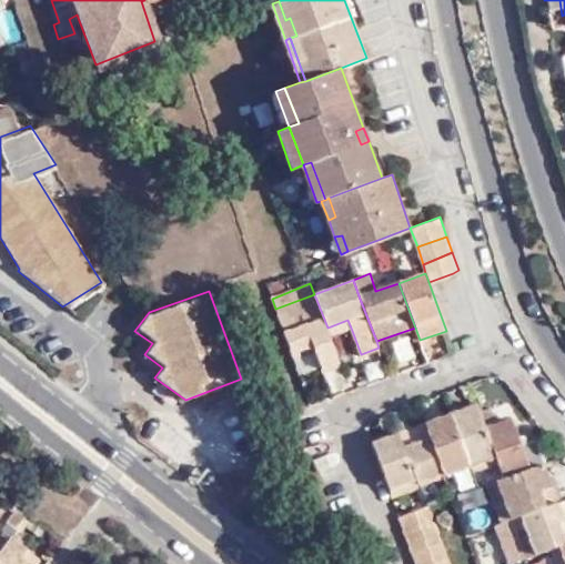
[(312,344),(313,351),(322,372),(341,364),(330,334),(328,328),(314,294),(275,309),(292,352),(312,344)]
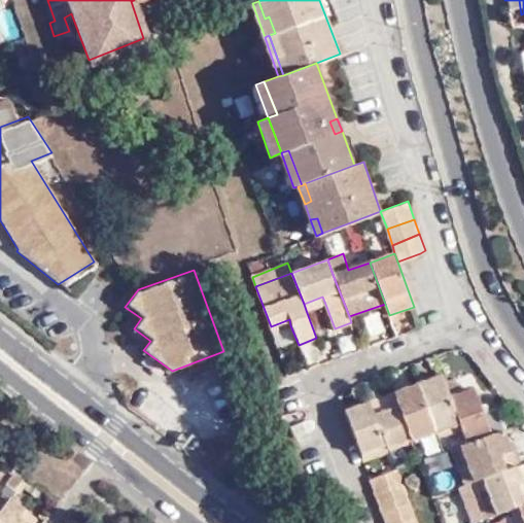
[(304,304),(306,310),(325,304),(322,297),(304,304)]
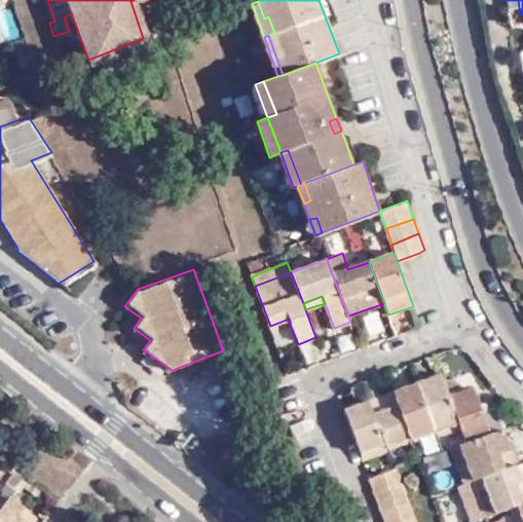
[(368,335),(381,331),(373,308),(360,312),(368,335)]
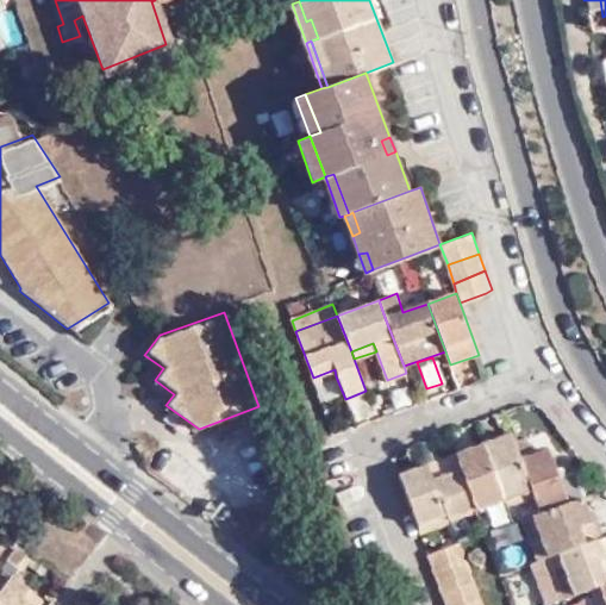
[(313,378),(316,385),(336,376),(335,369),(313,378)]
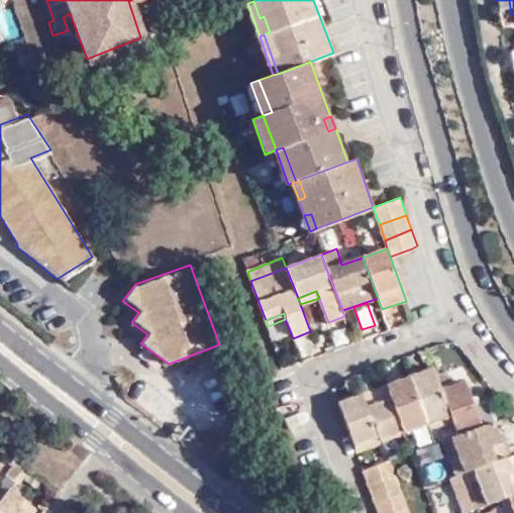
[(434,369),(422,373),(424,378),(436,374),(434,369)]
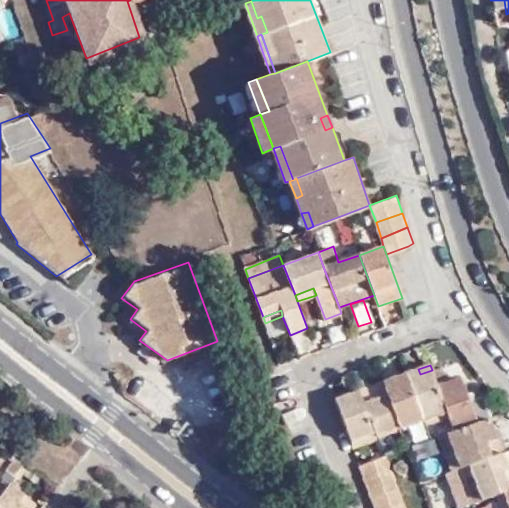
[(432,372),(438,387),(448,383),(442,368),(432,372)]
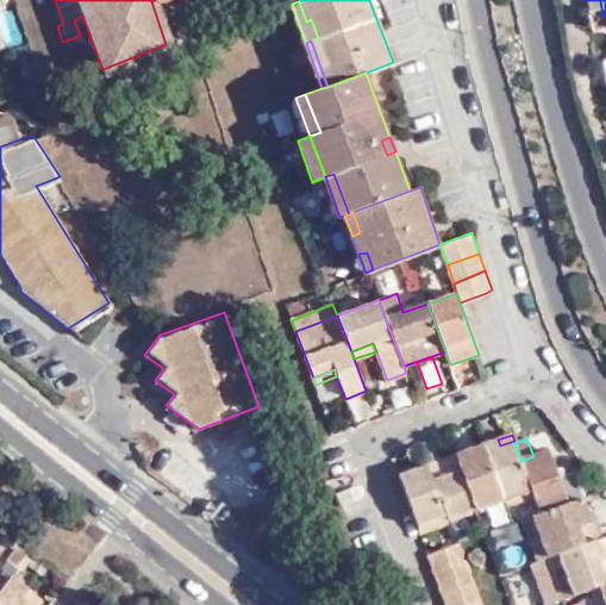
[(483,444),(505,500),(532,491),(522,461),(514,443),(514,441),(500,446),(498,440),(483,444)]
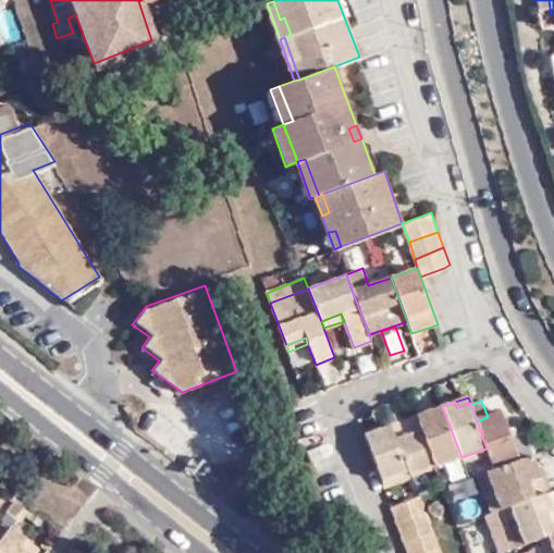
[(434,464),(436,467),(462,457),(442,406),(417,415),(434,464)]
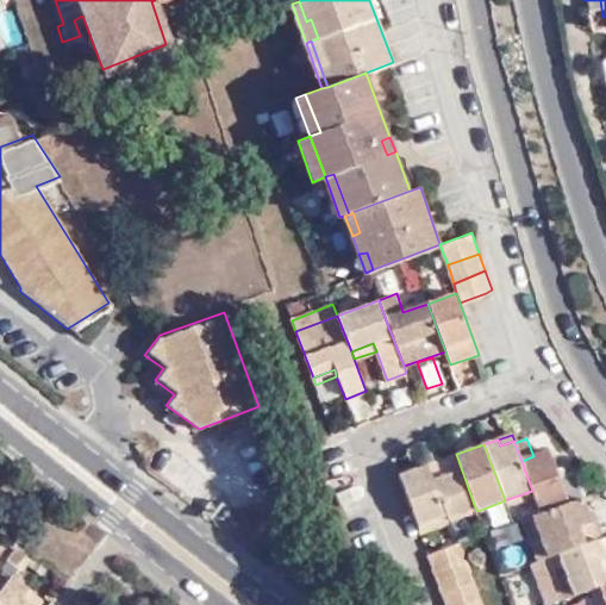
[(535,497),(541,512),(567,503),(558,476),(548,451),(533,456),(522,461),(532,491),(535,497)]
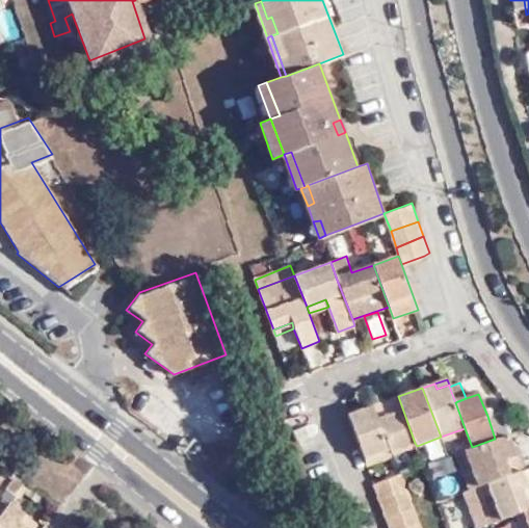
[(391,453),(415,443),(398,396),(374,405),(391,453)]
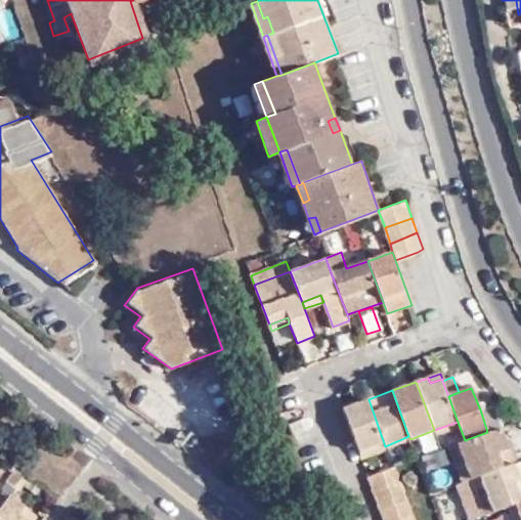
[(361,455),(385,446),(368,399),(344,408),(361,455)]
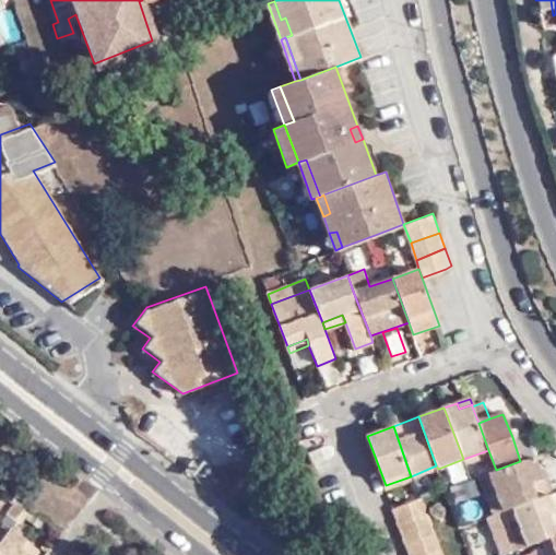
[(520,461),(534,456),(537,455),(529,432),(512,437),(520,461)]
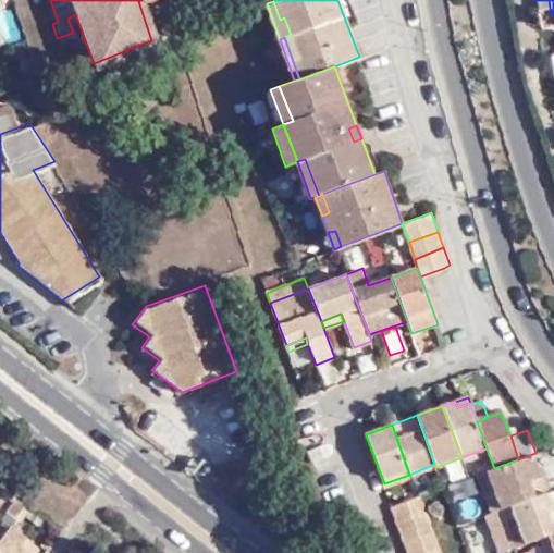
[(462,457),(463,463),(489,454),(487,449),(462,457)]
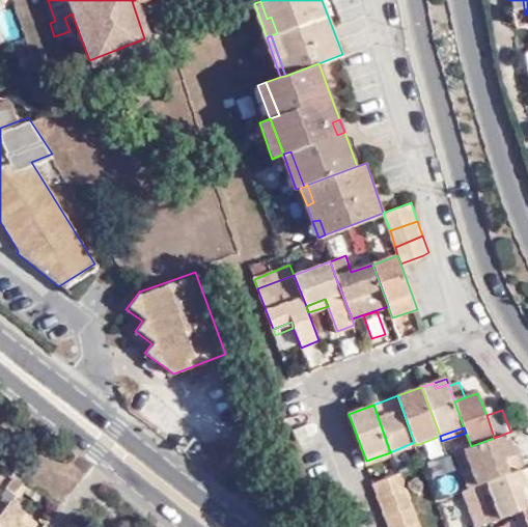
[(474,469),(479,484),(527,466),(521,450),(516,452),(507,433),(494,438),(471,446),(455,451),(464,473),(474,469)]
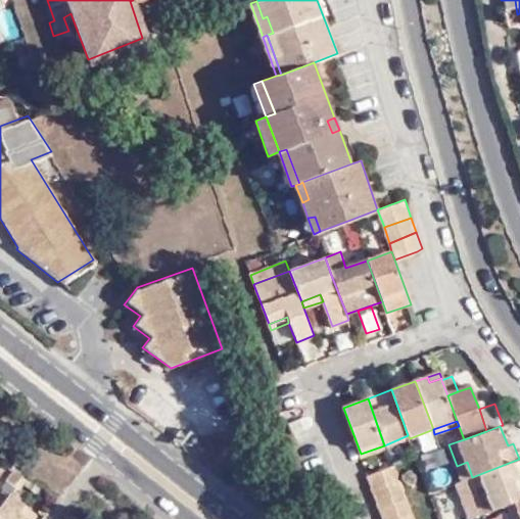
[(486,514),(510,505),(517,502),(519,501),(519,488),(517,481),(519,480),(519,458),(519,459),(472,477),(486,514)]
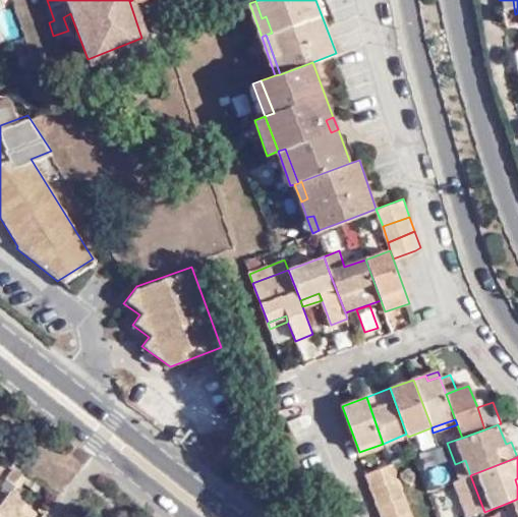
[(402,478),(396,463),(390,465),(366,474),(372,490),(402,478)]
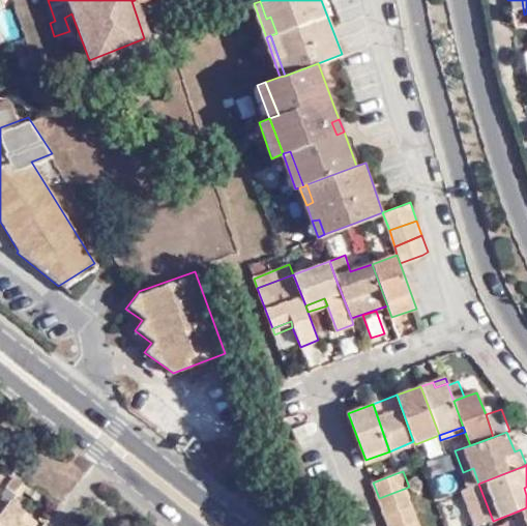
[(9,490),(18,478),(11,473),(3,485),(9,490)]
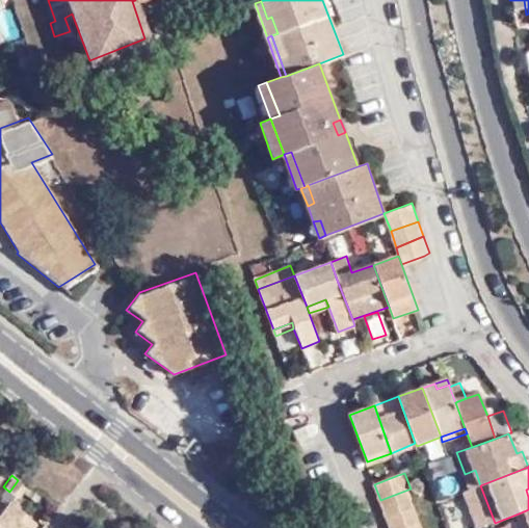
[(417,505),(411,489),(380,500),(387,517),(417,505)]
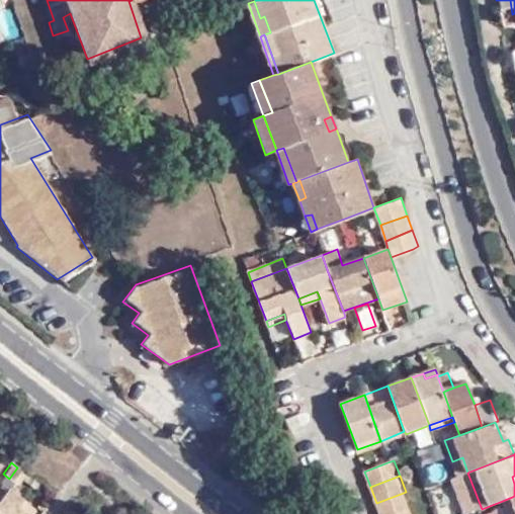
[(0,513),(22,513),(11,505),(16,498),(2,487),(0,490),(0,513)]
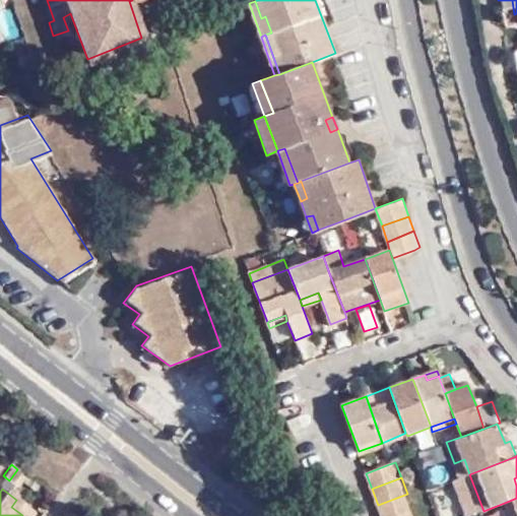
[(396,515),(413,509),(407,494),(378,505),(381,515),(396,515)]
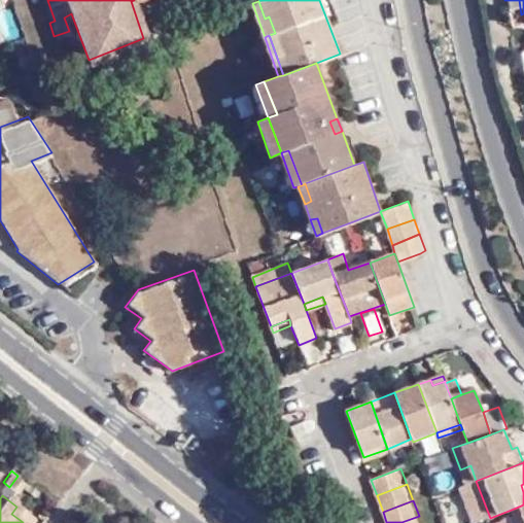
[(514,509),(519,522),(523,522),(523,514),(521,506),(514,509)]
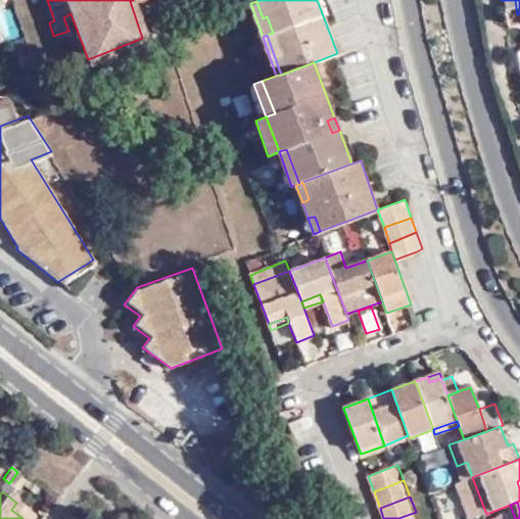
[(24,518),(30,512),(16,503),(11,510),(22,518),(24,518)]
